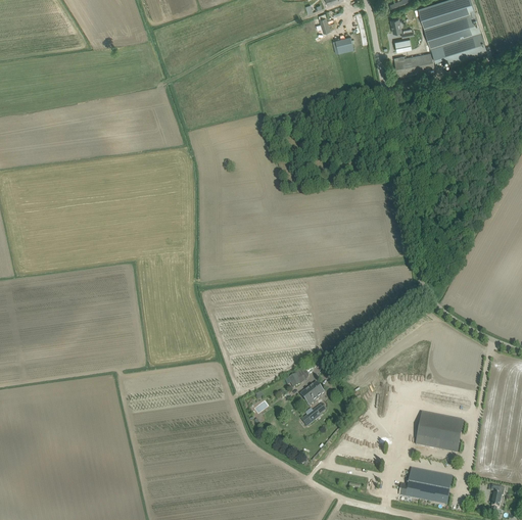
[(486,49),(470,0),(435,0),(418,6),(434,59),(446,55),(448,61),(486,49)]
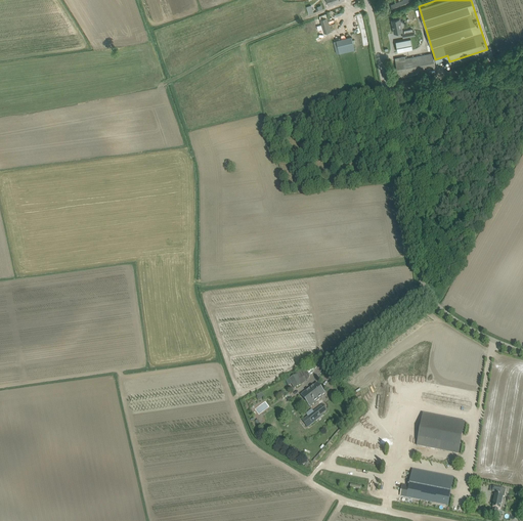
[(321,5),(319,1),(313,4),(312,1),(310,1),(313,9),(321,5)]
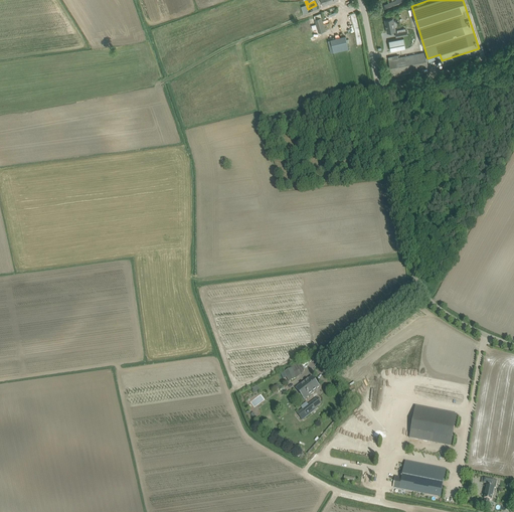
[(395,9),(399,22),(412,18),(408,5),(395,9)]
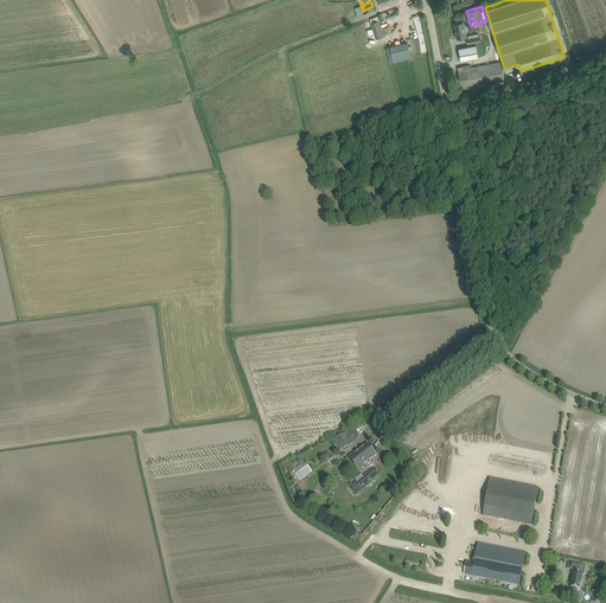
[(375,34),(376,34),(382,32),(377,17),(370,19),(375,34)]
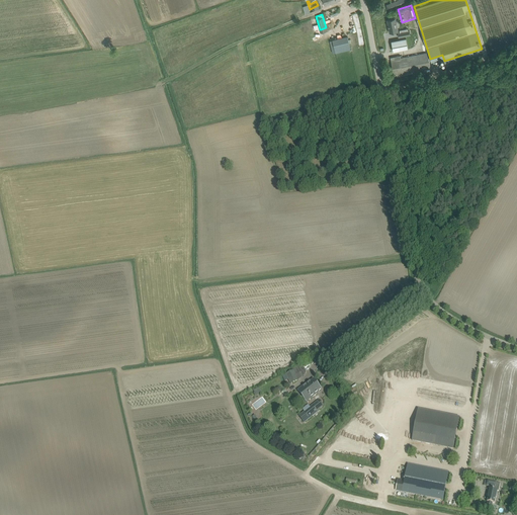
[(395,15),(386,17),(389,29),(397,28),(395,15)]
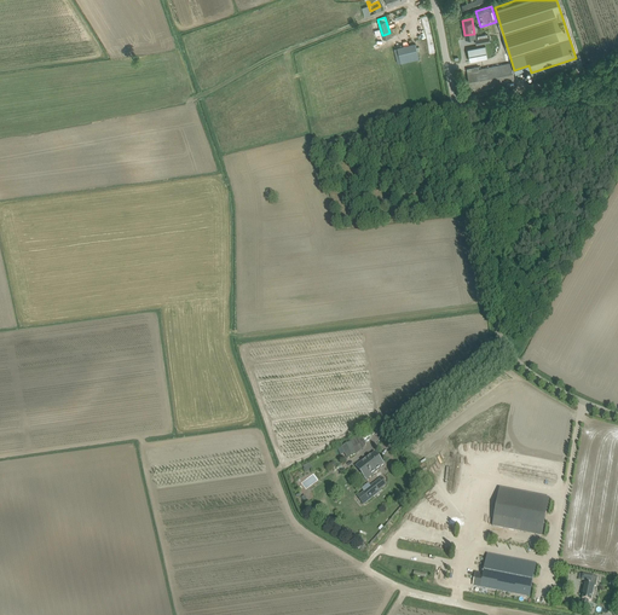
[(477,35),(474,35),(475,41),(489,39),(487,33),(486,34),(486,30),(477,33),(477,35)]
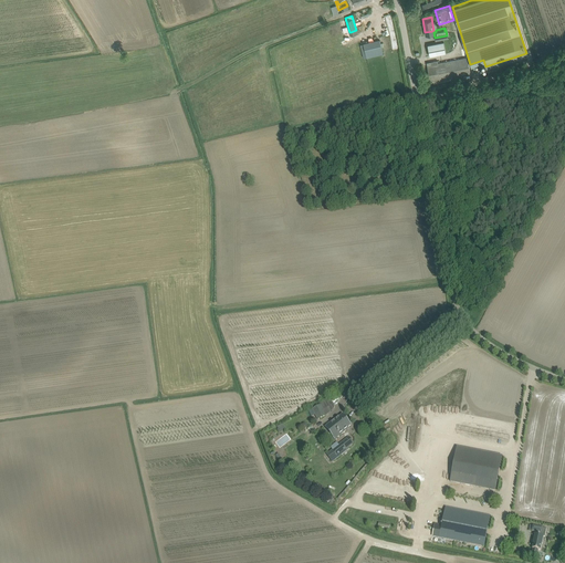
[(382,51),(378,35),(362,39),(365,54),(382,51)]
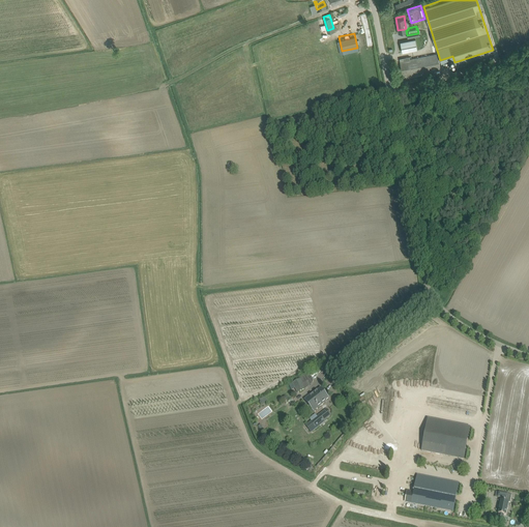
[(402,50),(406,49),(419,46),(417,35),(400,39),(402,50)]
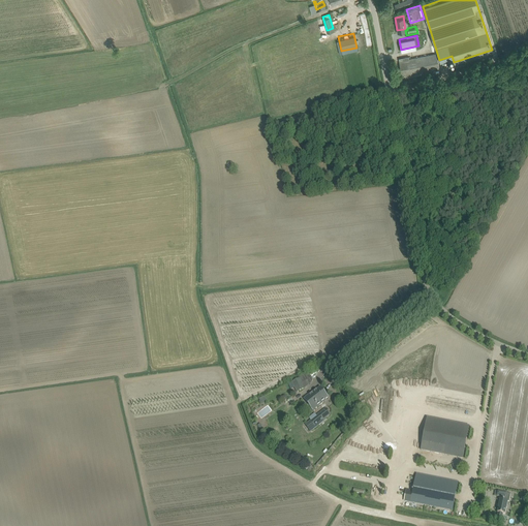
[(399,58),(398,58),(401,74),(438,67),(435,51),(403,57),(402,55),(398,56),(399,58)]
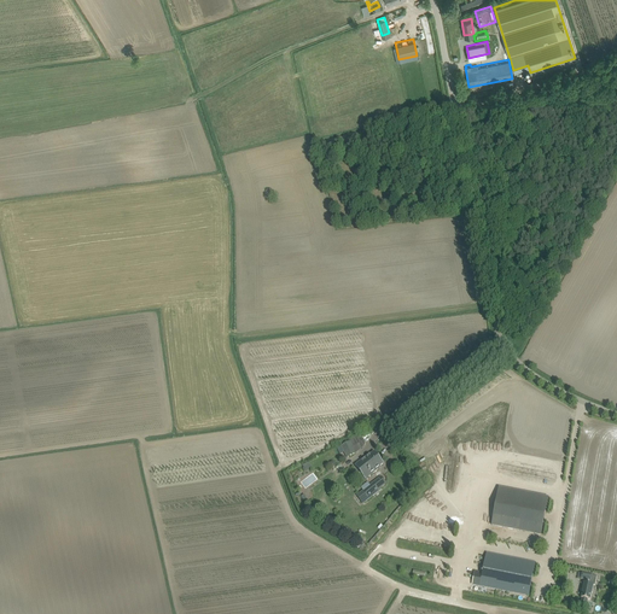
[(339,444),(345,455),(355,450),(350,439),(339,444)]
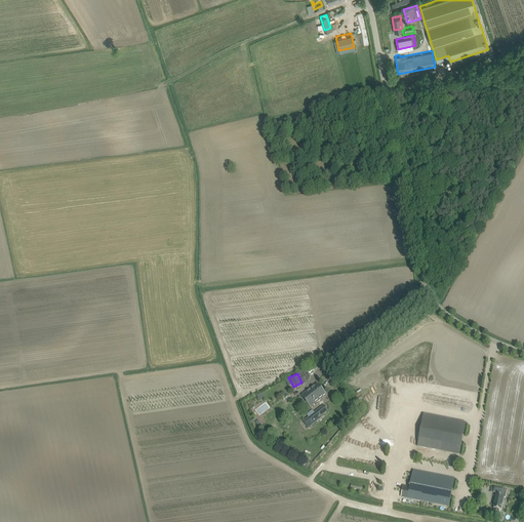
[(310,404),(323,394),(322,393),(325,391),(317,380),(314,384),(313,383),(300,393),(310,404)]
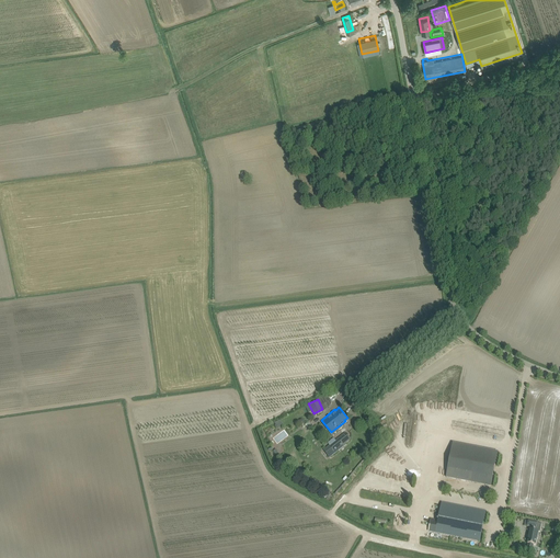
[(332,435),(327,440),(329,442),(324,444),(329,450),(327,451),(329,454),(344,442),(343,441),(350,436),(344,430),(334,437),(332,435)]
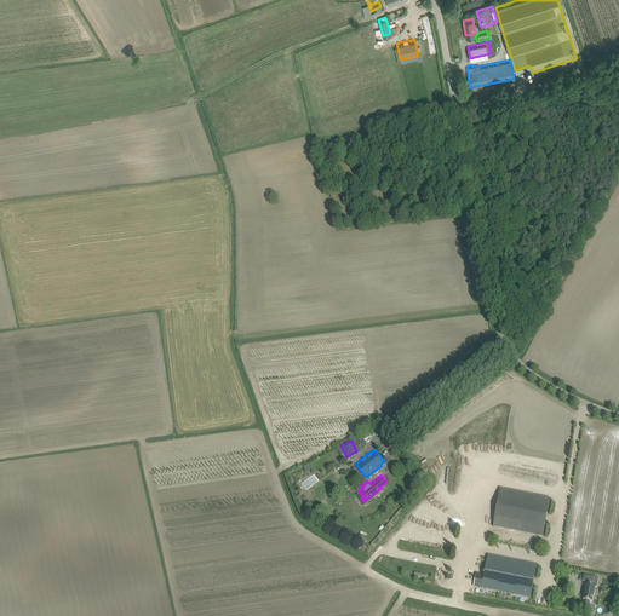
[(471,500),(475,487),(468,484),(464,498),(471,500)]
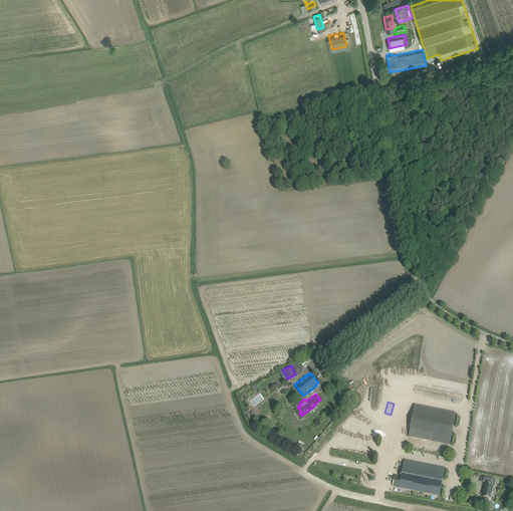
[(408,435),(449,443),(455,411),(415,403),(408,435)]
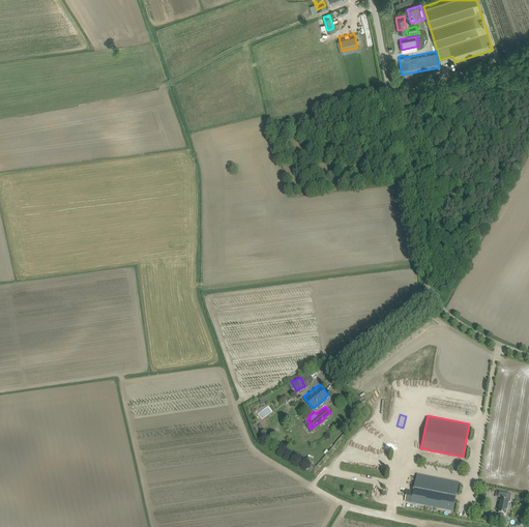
[(458,480),(416,472),(411,500),(452,508),(458,480)]
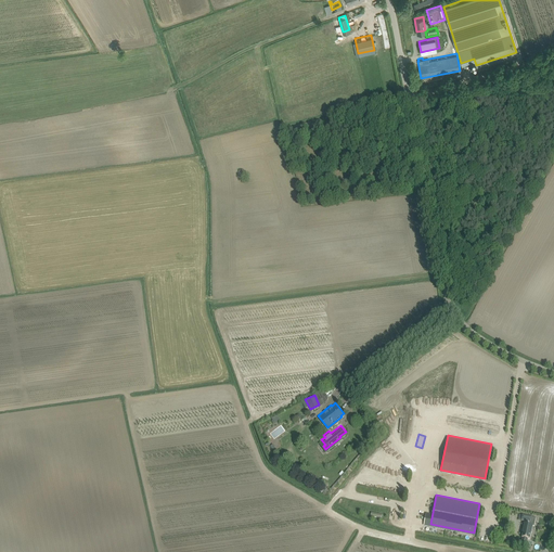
[(529,522),(530,514),(522,512),(520,517),(526,518),(526,522),(524,521),(522,529),(523,529),(520,535),(522,535),(520,540),(526,541),(527,536),(529,537),(530,530),(532,523),(529,522)]
